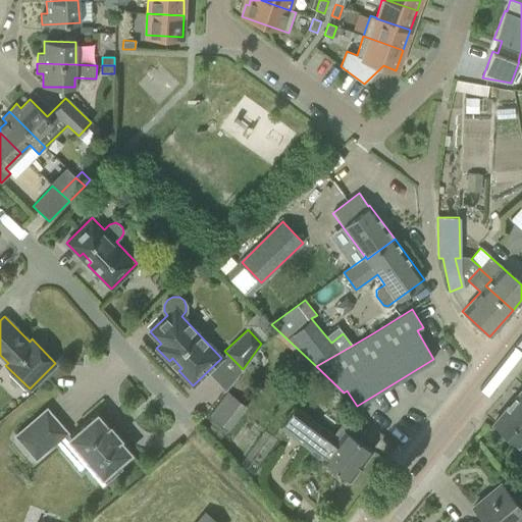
[(521,388),(492,423),(518,446),(521,441),(521,442),(521,388)]
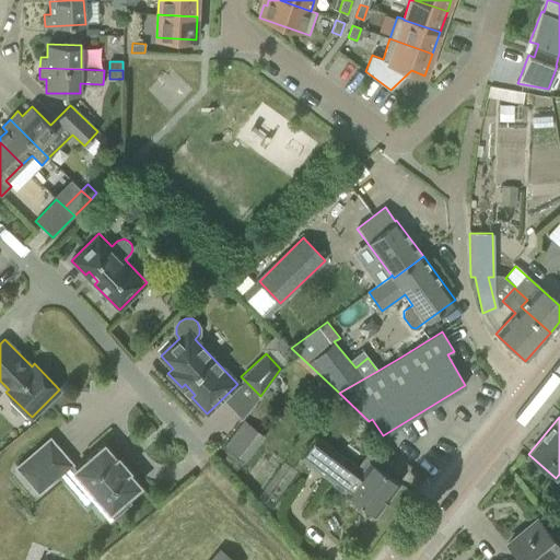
[(245,461),(265,435),(247,422),(228,447),(245,461)]
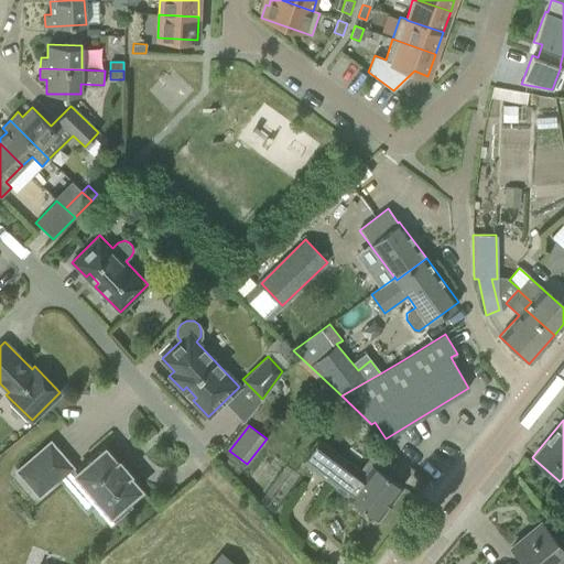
[(318,440),(302,461),(378,519),(402,487),(383,474),(386,470),(388,467),(390,465),(387,462),(377,454),(375,453),(369,459),(360,470),(318,440)]
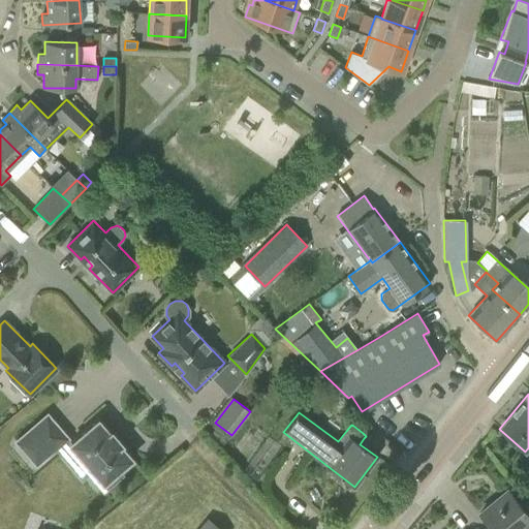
[(16,441),(36,465),(67,438),(48,414),(16,441)]
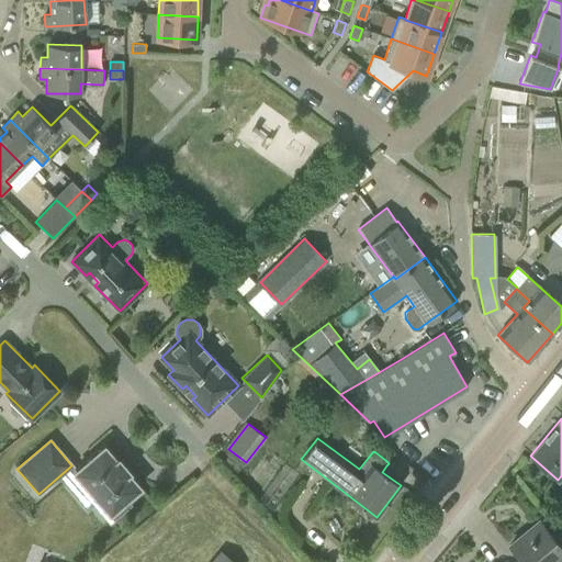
[(141,487),(127,473),(130,472),(119,459),(116,460),(104,446),(75,472),(97,497),(93,501),(110,520),(128,504),(125,501),(141,487)]
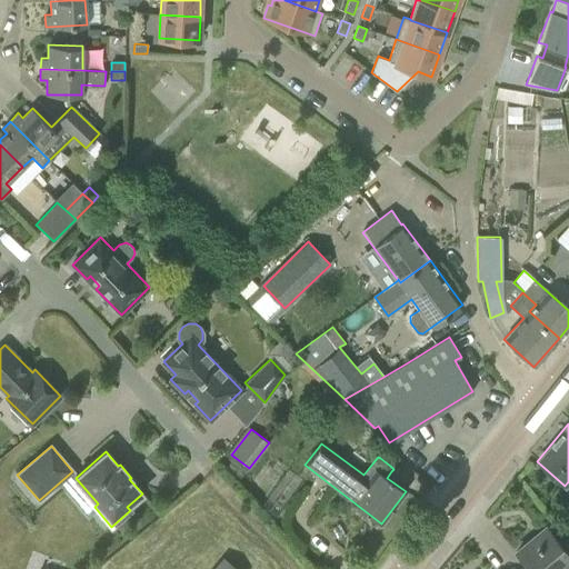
[(529,568),(568,568),(568,553),(546,527),(516,552),(529,568)]
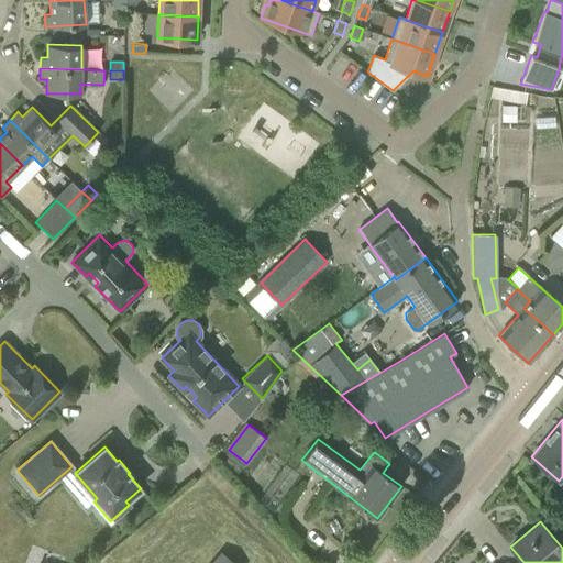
[(233,562),(220,552),(211,562),(233,562)]
